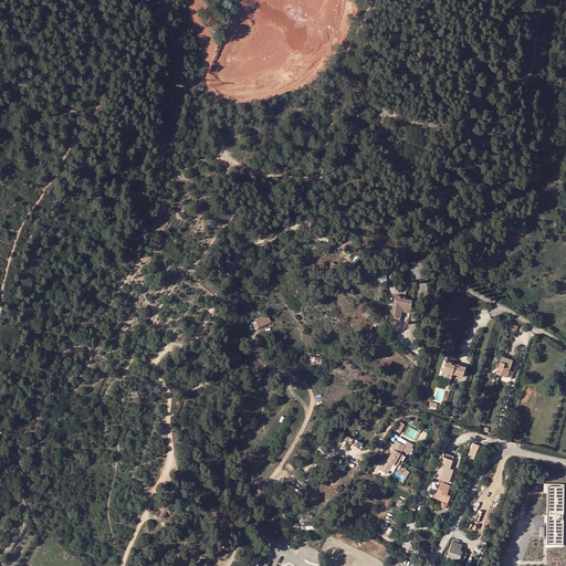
[(264,227),(259,236),(263,238),(269,230),(264,227)]
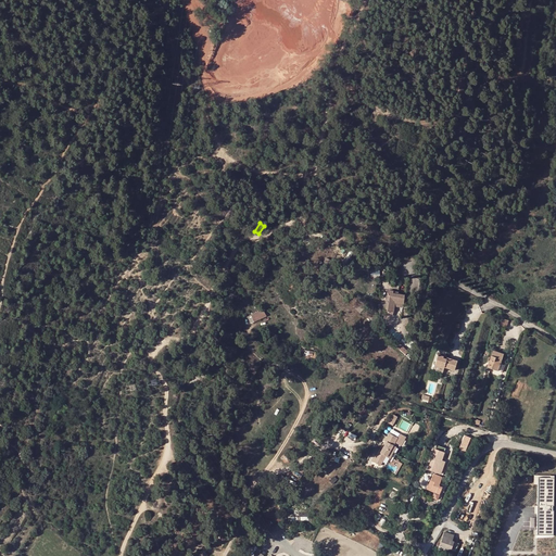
[(381,265),(371,265),(371,276),(380,276),(381,265)]
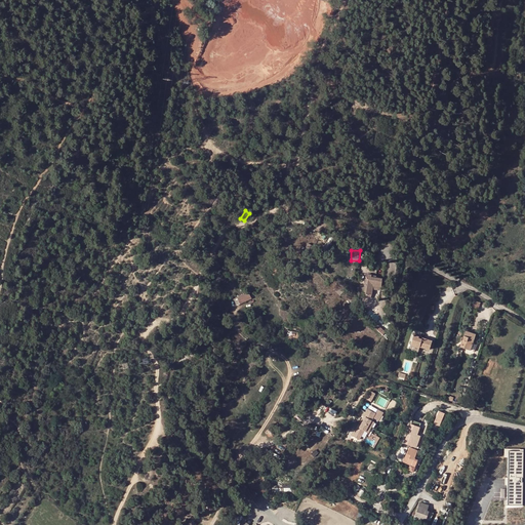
[(363,293),(364,293),(370,294),(371,295),(372,289),(372,285),(380,286),(381,279),(375,278),(376,276),(371,275),(366,274),(363,293)]
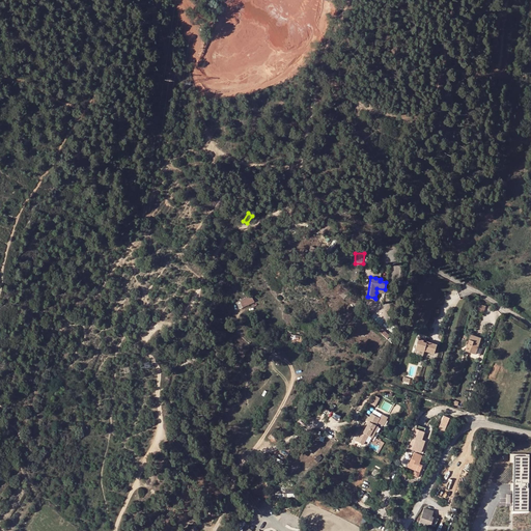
[(251,294),(236,302),(241,309),(255,301),(251,294)]
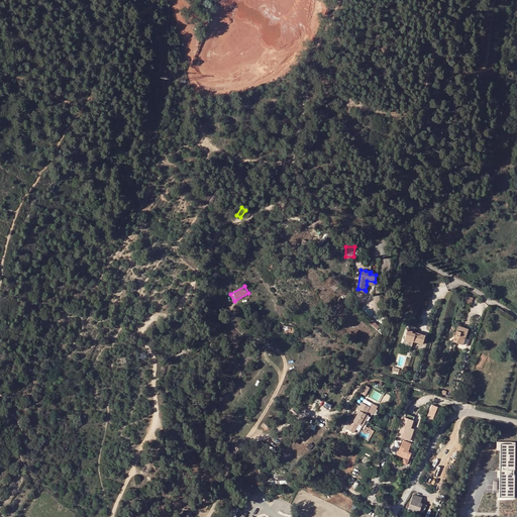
[(468,329),(458,326),(452,341),(462,344),(464,338),(467,333),(468,329)]
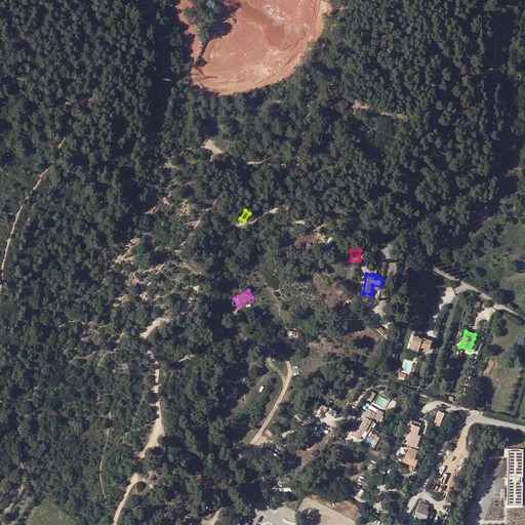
[(432,340),(421,337),(421,338),(418,337),(418,336),(413,335),(411,344),(419,347),(429,349),(432,340)]
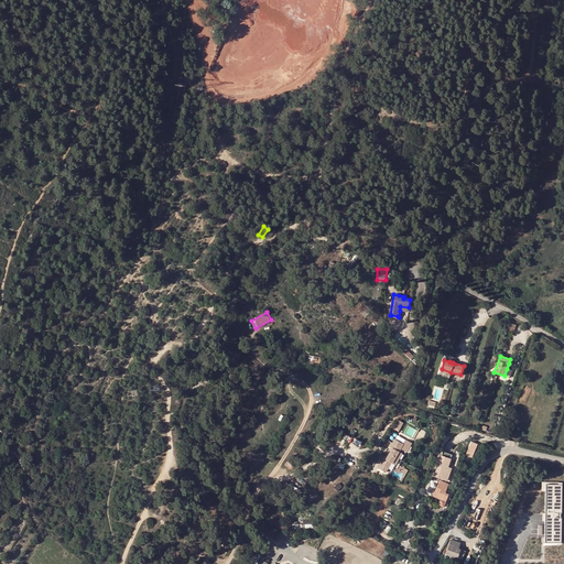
[(370,410),(362,414),(366,420),(373,415),(370,410)]
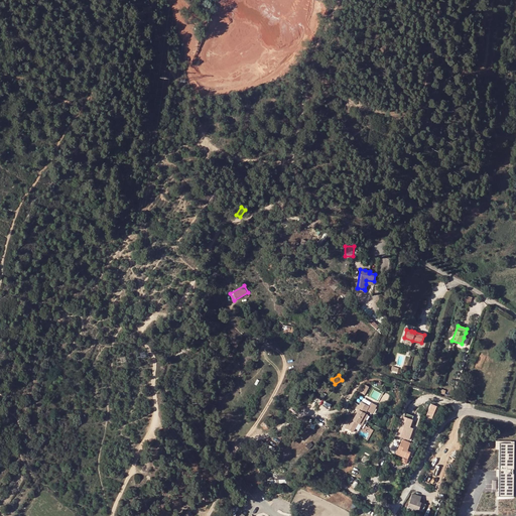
[(426,416),(432,418),(437,405),(431,403),(426,416)]
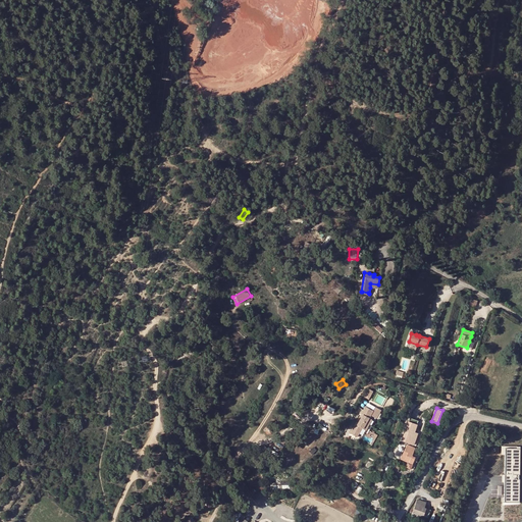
[(354,441),(359,432),(363,434),(366,428),(369,423),(366,422),(368,419),(373,422),(378,414),(372,411),(370,415),(362,410),(360,415),(358,418),(360,419),(359,421),(356,427),(355,429),(353,428),(348,437),(354,441)]
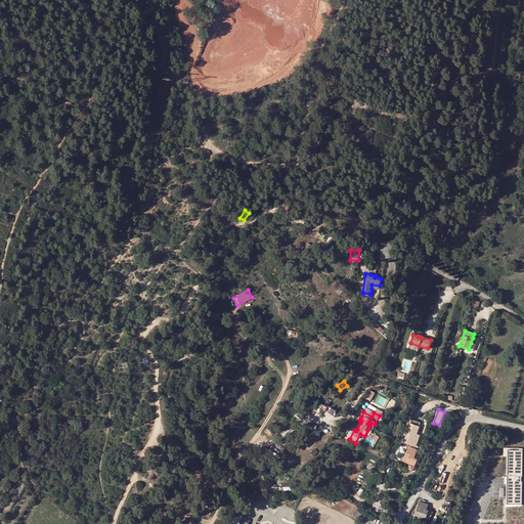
[(411,419),(404,442),(417,446),(421,434),(418,433),(422,422),(411,419)]
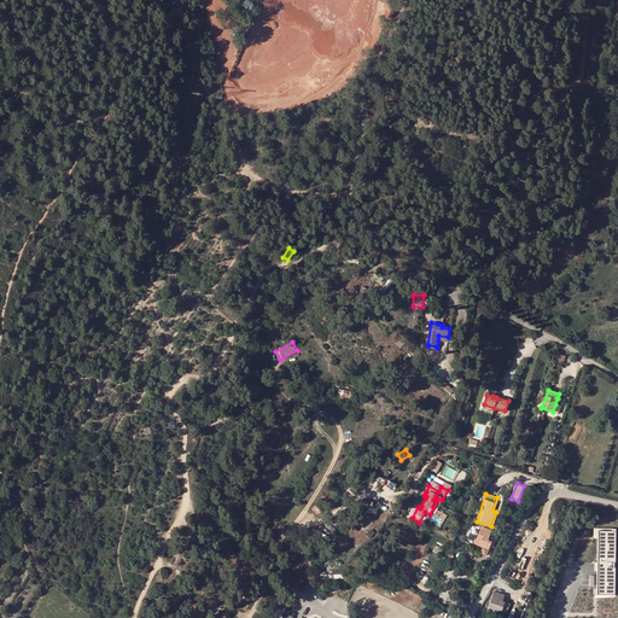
[(478,534),(476,540),(487,543),(488,540),(491,530),(484,528),(482,535),(478,534)]
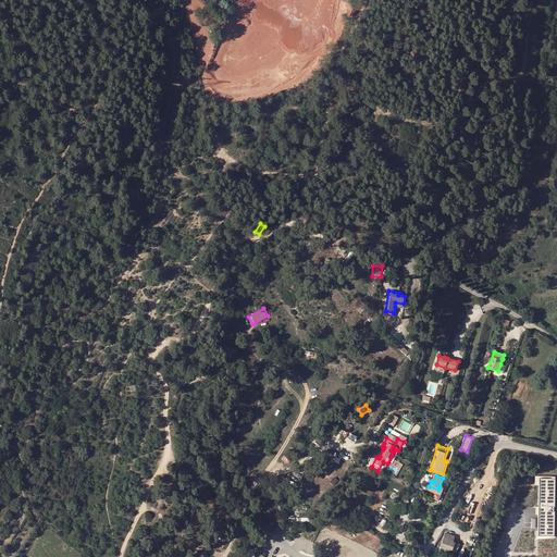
[(541,534),(556,534),(556,475),(541,475),(541,534)]
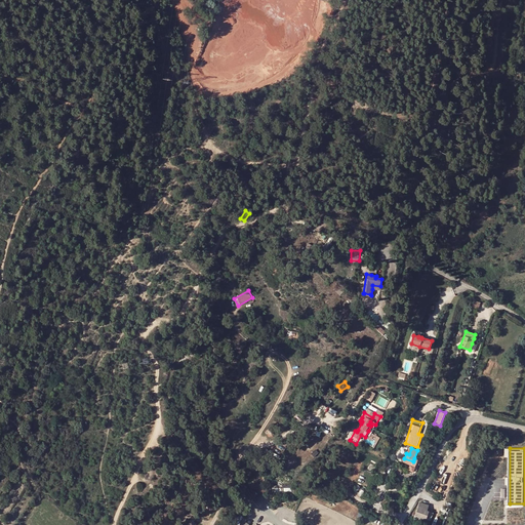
[(417,460),(414,458),(413,461),(404,458),(403,461),(410,465),(408,470),(412,472),(417,460)]
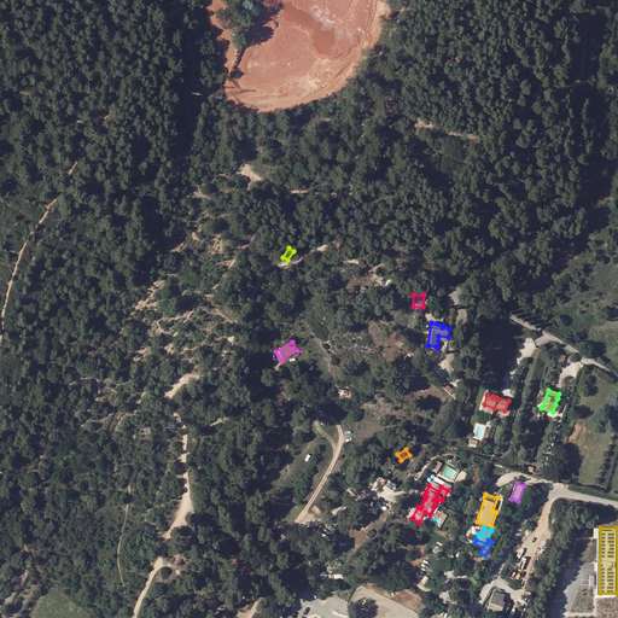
[(316,573),(308,573),(308,583),(318,582),(316,573)]
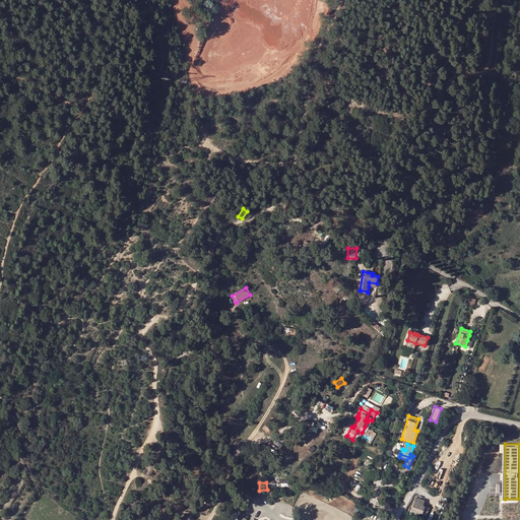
[(425,501),(415,497),(412,507),(416,508),(415,512),(416,513),(421,514),(425,506),(423,506),(425,501)]
